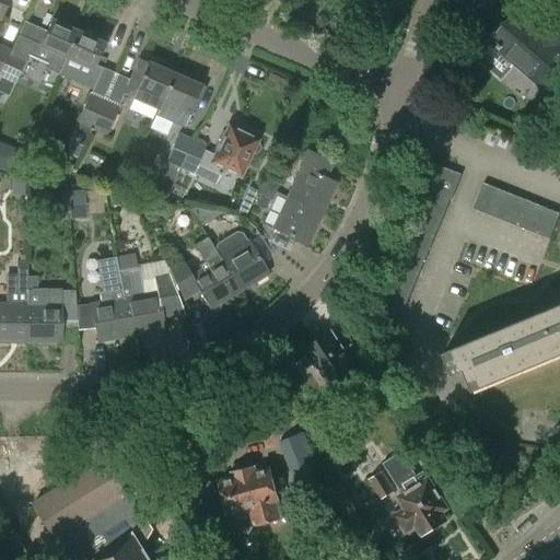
[(517,11),(505,25),(504,24),(477,54),(502,77),(515,63),(546,91),(559,74),(559,38),(546,26),(540,32),(517,11)]
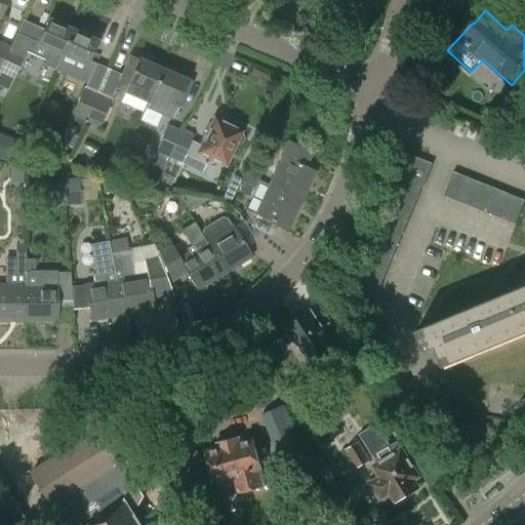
[(10,47),(0,69),(0,87),(7,90),(25,52),(44,61),(42,65),(53,70),(54,70),(72,30),(61,25),(62,22),(52,16),(50,21),(47,18),(37,42),(15,34),(10,47)]
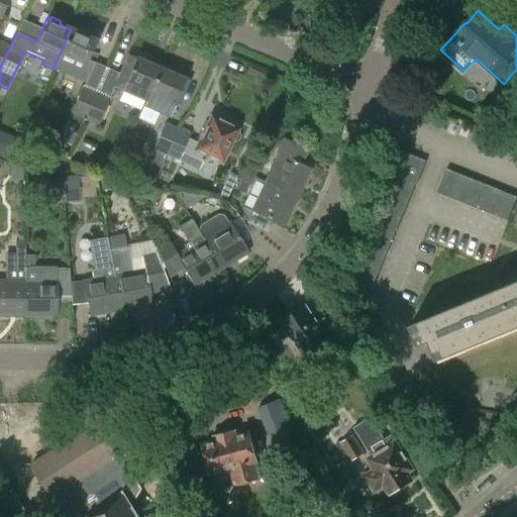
[(74,30),(71,29),(54,69),(85,83),(93,64),(86,60),(95,39),(84,35),(85,31),(76,27),(74,30)]
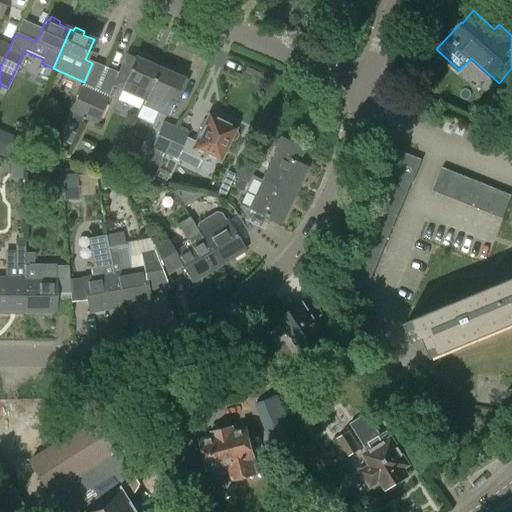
[(0,67),(10,46),(0,40),(0,67)]
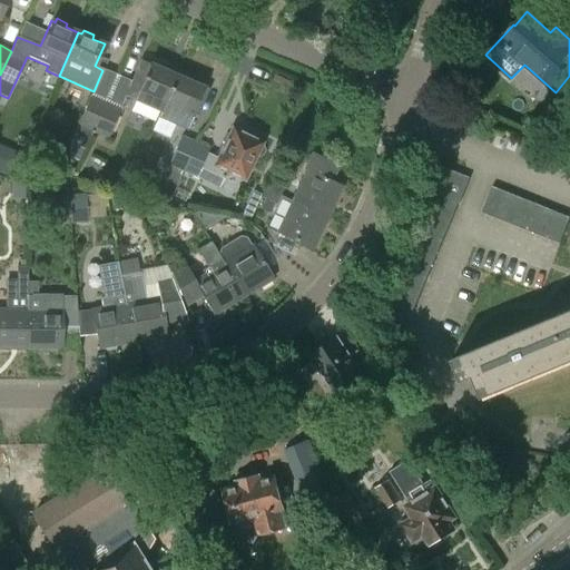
[(125,96),(159,111),(159,112),(176,75),(164,70),(165,66),(154,61),(153,65),(149,64),(149,65),(140,60),(125,96)]
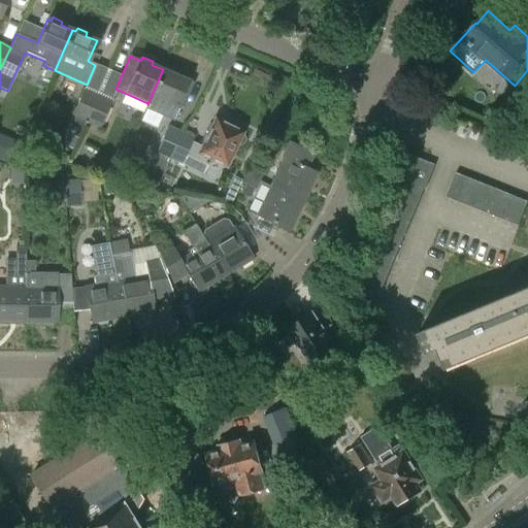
[(147,104),(147,103),(144,109),(173,122),(180,106),(183,107),(193,83),(176,75),(177,72),(167,68),(166,71),(163,69),(147,104)]
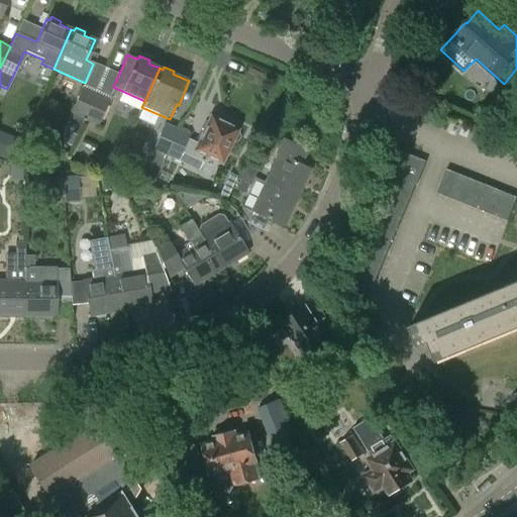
[(69,114),(84,120),(95,93),(81,87),(69,114)]
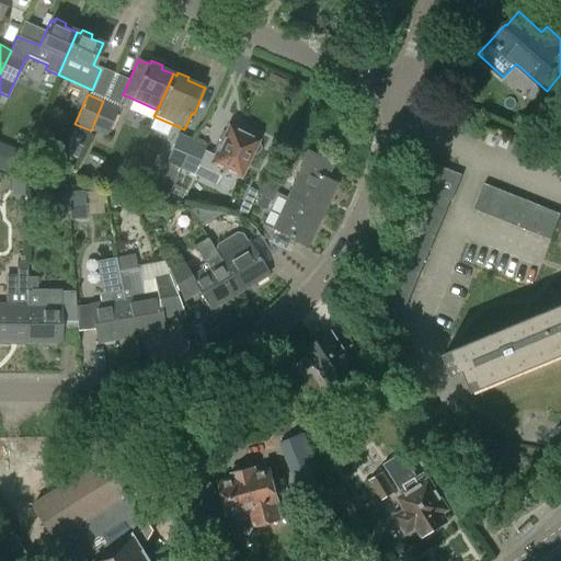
[(103,101),(91,130),(105,136),(118,107),(103,101)]
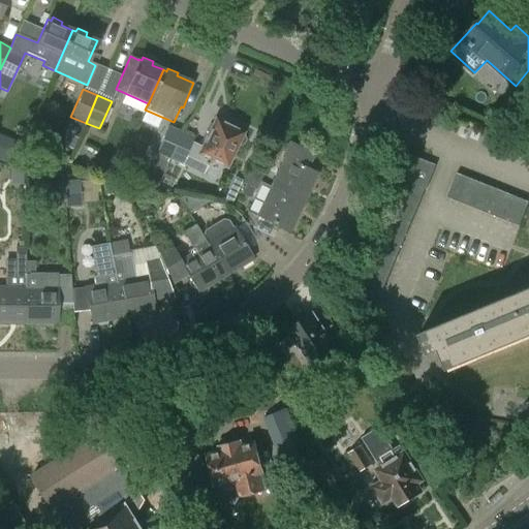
[(182,131),(168,159),(203,175),(211,160),(225,166),(236,146),(238,147),(240,147),(242,146),(244,144),(245,142),(245,139),(245,136),(244,134),(240,132),(215,121),(203,148),(193,144),(195,137),(182,131)]
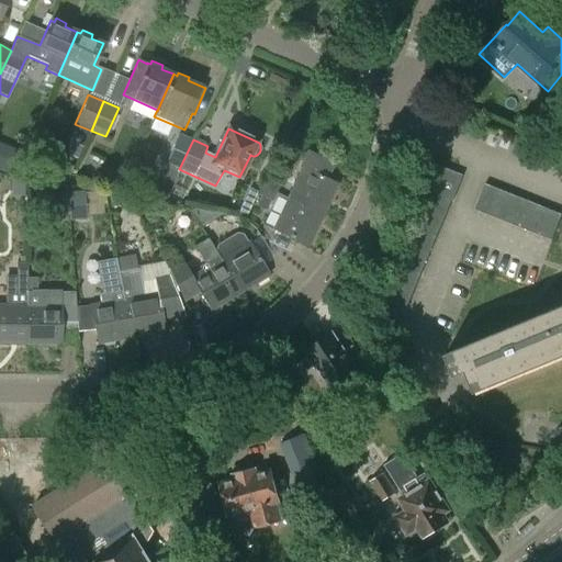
[(165,164),(179,169),(193,139),(178,133),(165,164)]
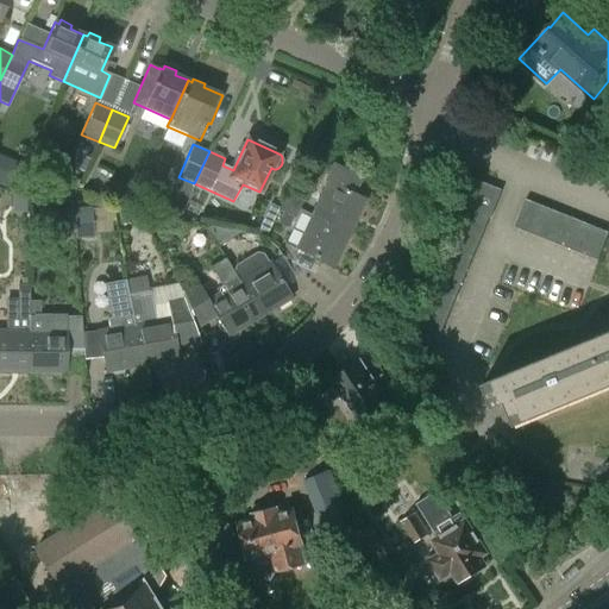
[(22,169),(0,161),(0,182),(13,188),(22,169)]
